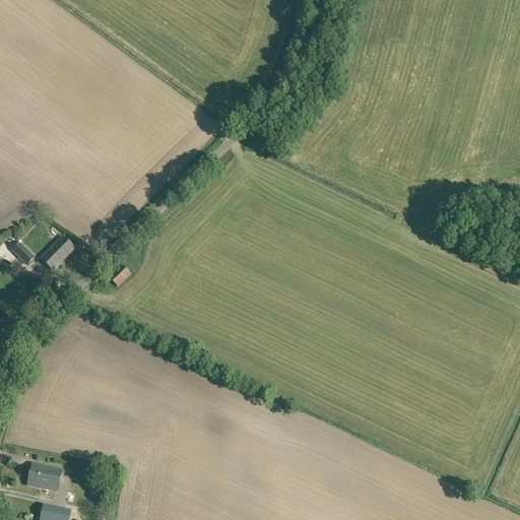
[(53,271),(74,249),(63,238),(41,259),(53,271)]
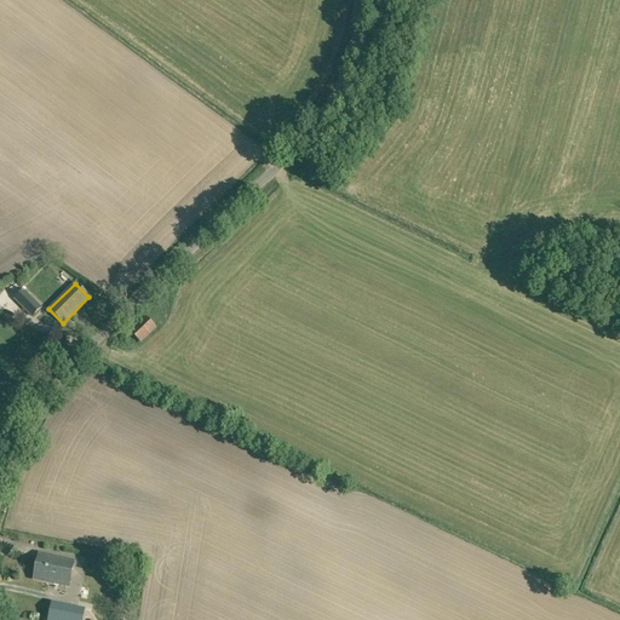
[(33,319),(42,309),(24,291),(15,300),(33,319)]
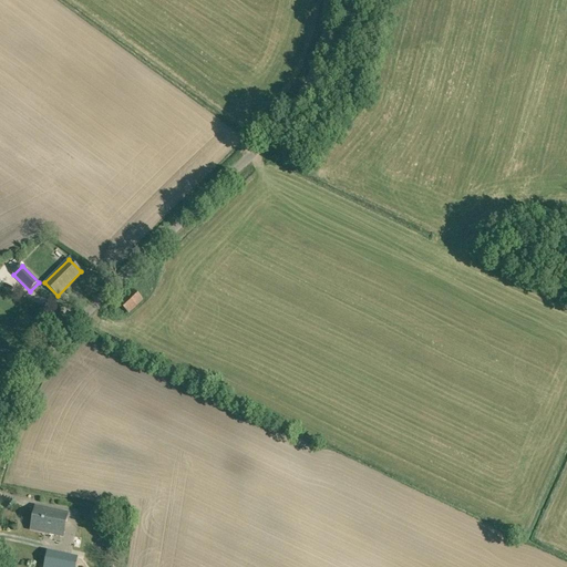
[(129,313),(143,300),(133,289),(119,303),(129,313)]
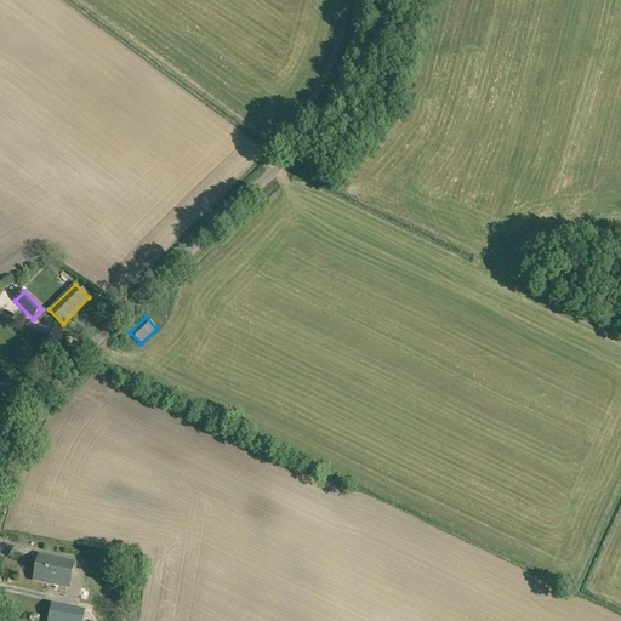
[(69,588),(74,563),(39,556),(34,581),(69,588)]
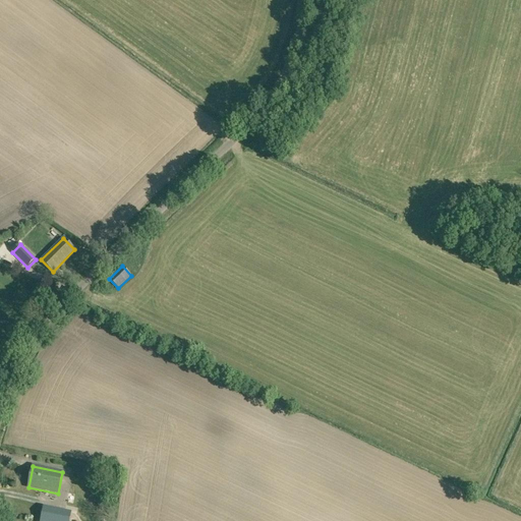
[(69,520),(70,515),(43,509),(41,520),(69,520)]
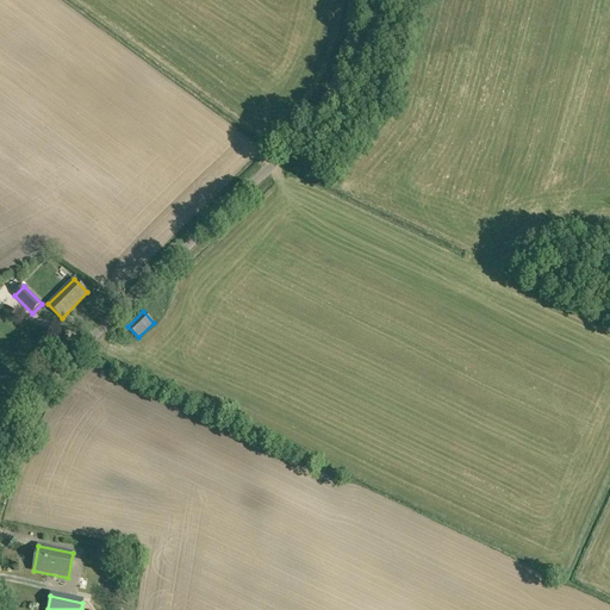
All buildings are outlined.
